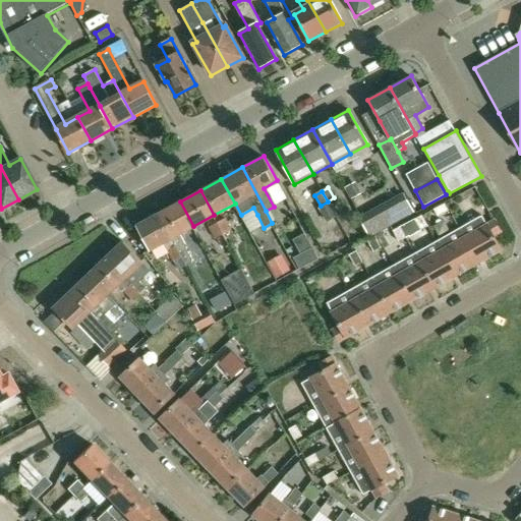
[(193,258),(179,234),(193,226),(180,201),(159,213),(172,238),(176,244),(182,256),(187,266),(191,263),(193,258)]
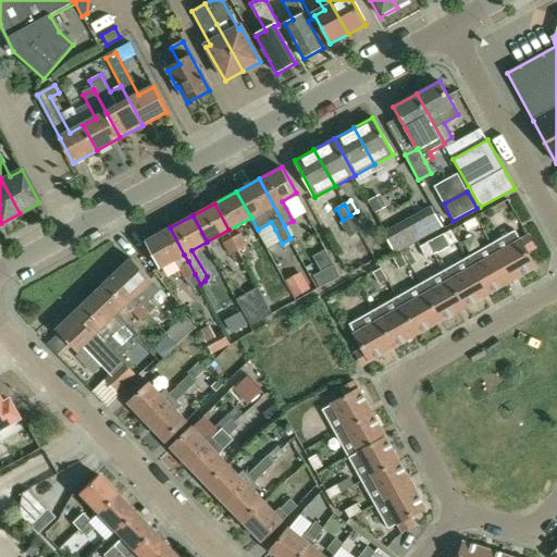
[(465,224),(468,232),(480,225),(475,218),(465,224)]
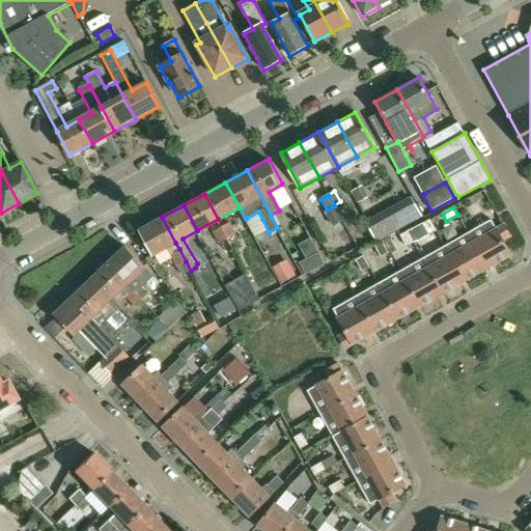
[(400,230),(390,212),(367,224),(378,243),(398,231),(400,230)]
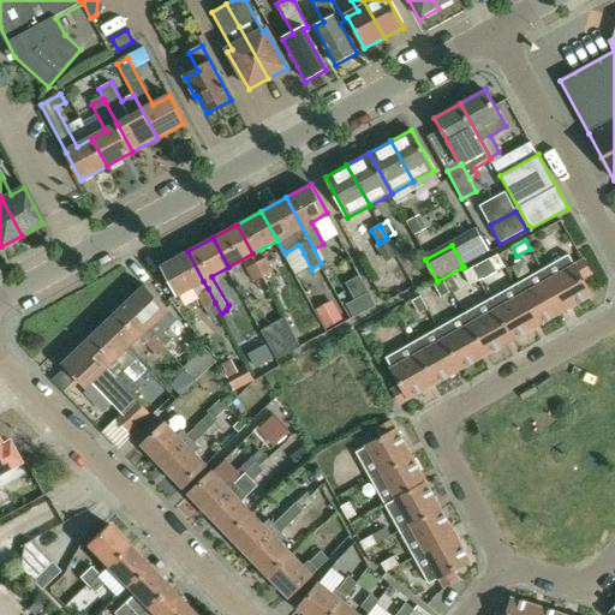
[(187,251),(162,266),(163,269),(178,294),(193,286),(203,281),(187,251)]
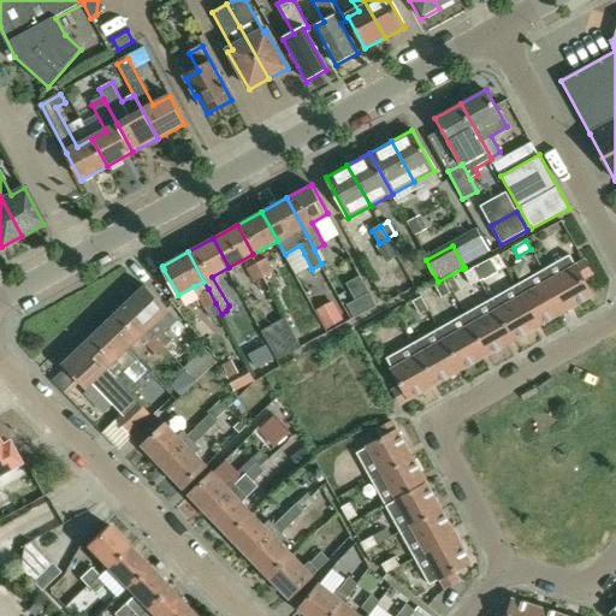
[(490,260),(497,273),(507,268),(499,255),(490,260)]
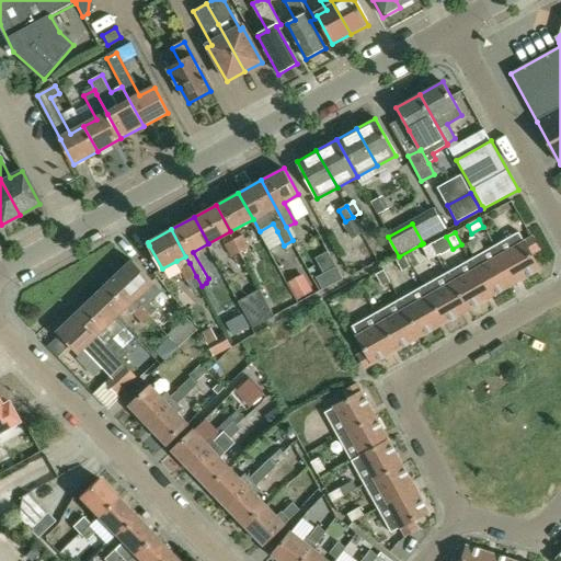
[(493,247),(515,283),(539,270),(530,254),(538,250),(531,237),(524,241),(518,232),(493,247)]
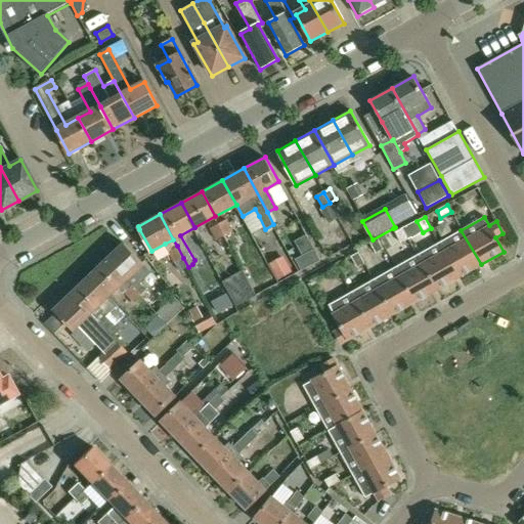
[(218,223),(225,235),(233,230),(226,219),(218,223)]
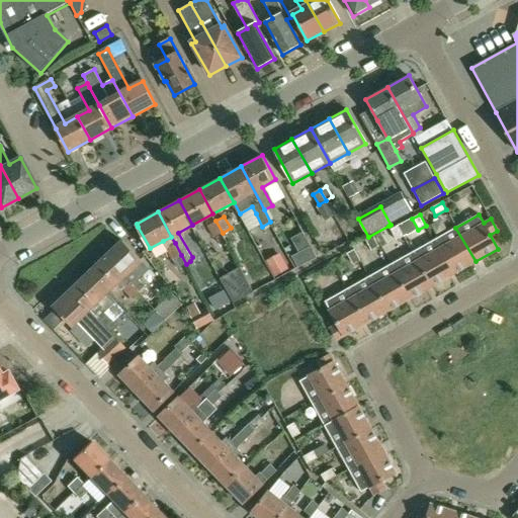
[(412,219),(398,226),(404,237),(407,235),(407,236),(418,230),(412,219)]
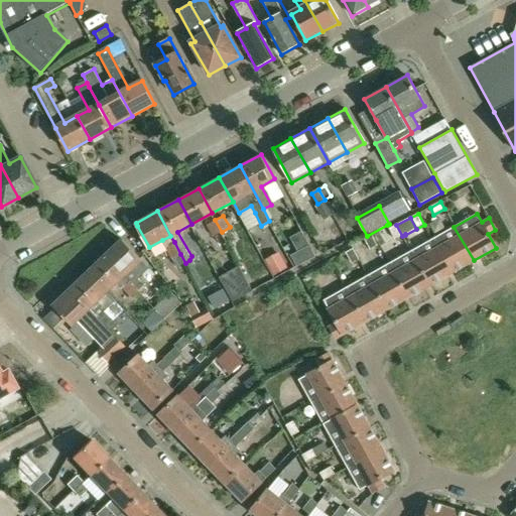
[(228,243),(222,232),(215,220),(208,224),(220,247),(228,243)]
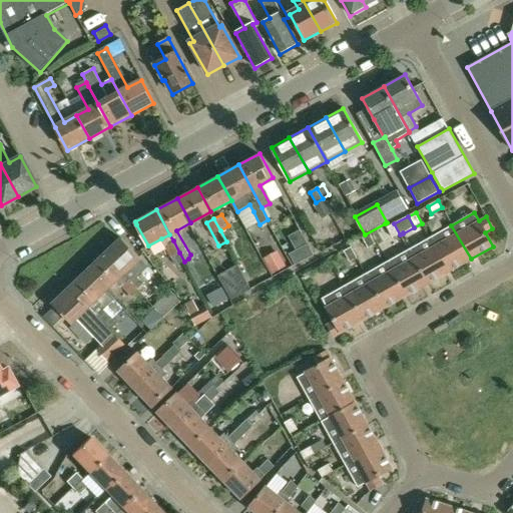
[(387,227),(393,237),(400,234),(394,223),(387,227)]
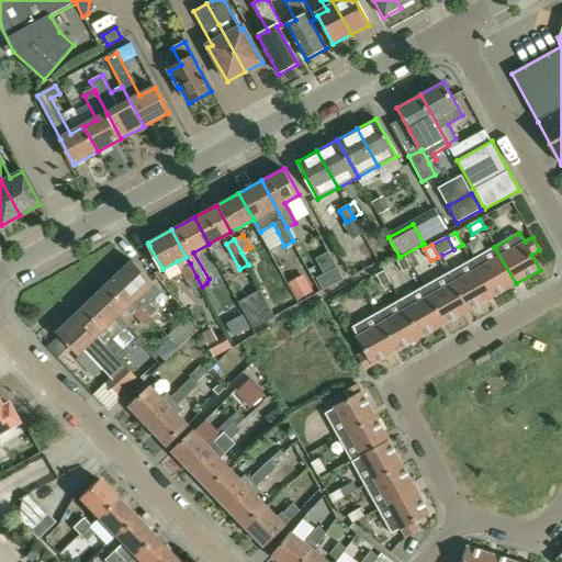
[(494,247),(471,260),(492,296),(516,283),(494,247)]
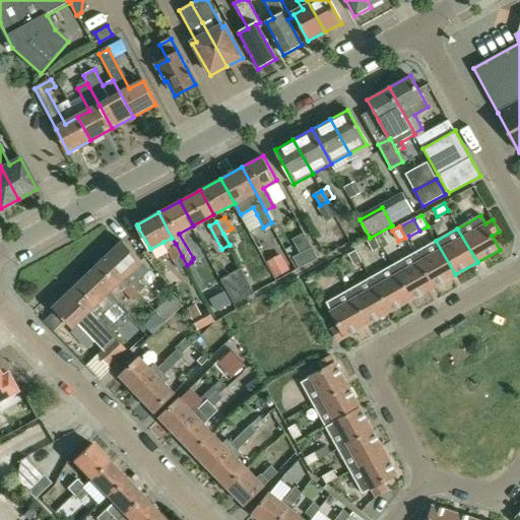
[(293,257),(299,268),(318,259),(304,234),(293,240),(301,254),(293,257)]
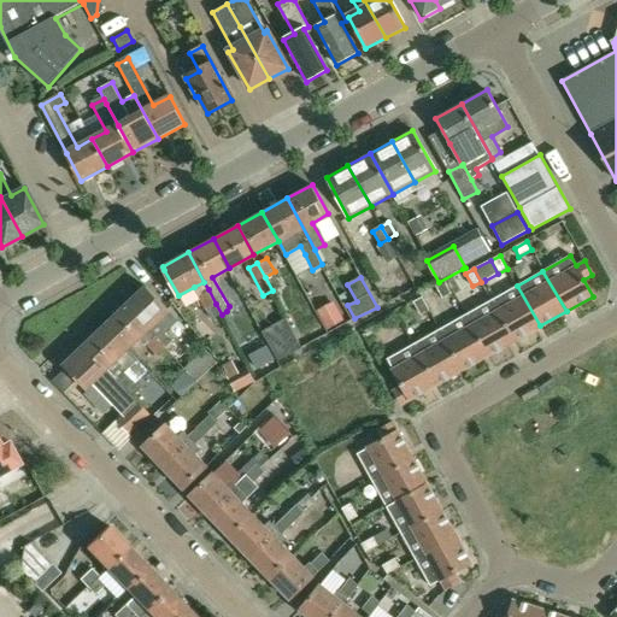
[(435,286),(442,298),(451,293),(444,281),(435,286)]
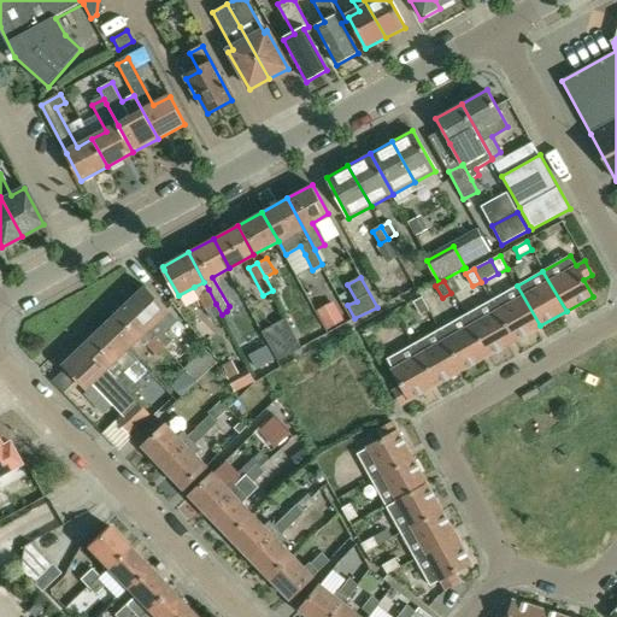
[(147,286),(125,305),(148,329),(154,335),(165,347),(175,357),(182,350),(168,334),(181,322),(169,309),(147,286)]
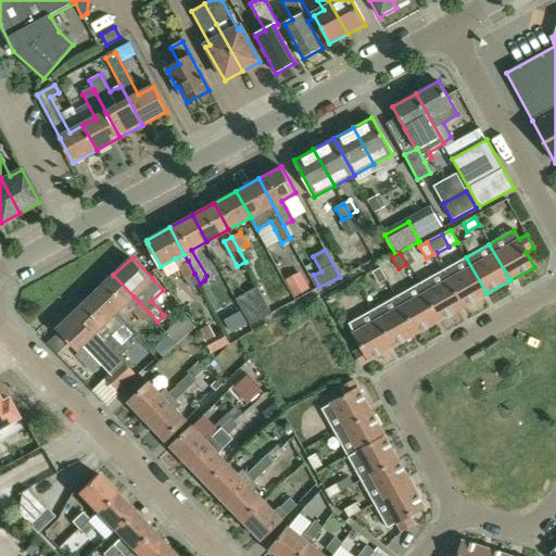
[(464,306),(487,293),(466,257),(442,270),(464,306)]
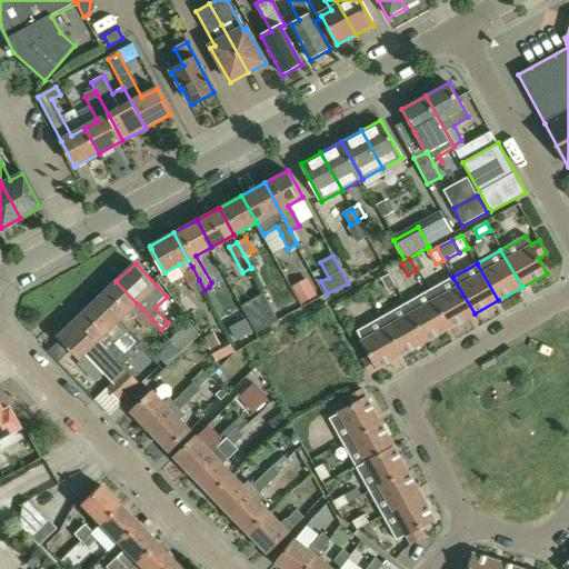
[(192,267),(183,272),(190,285),(199,280),(192,267)]
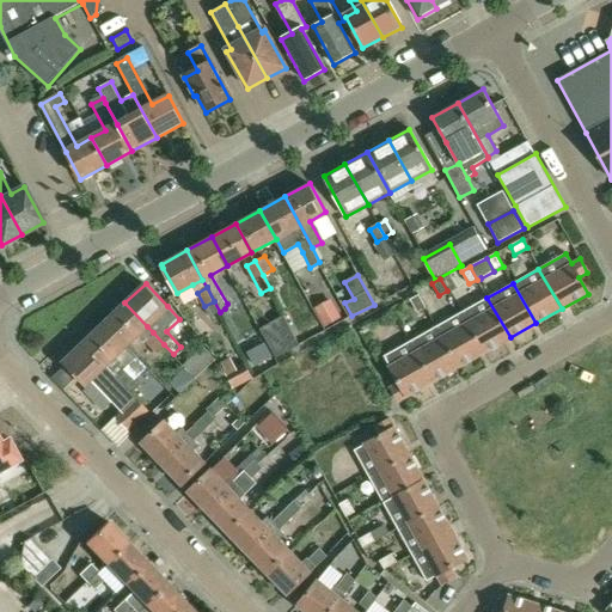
[(410,299),(417,312),(426,307),(418,294),(410,299)]
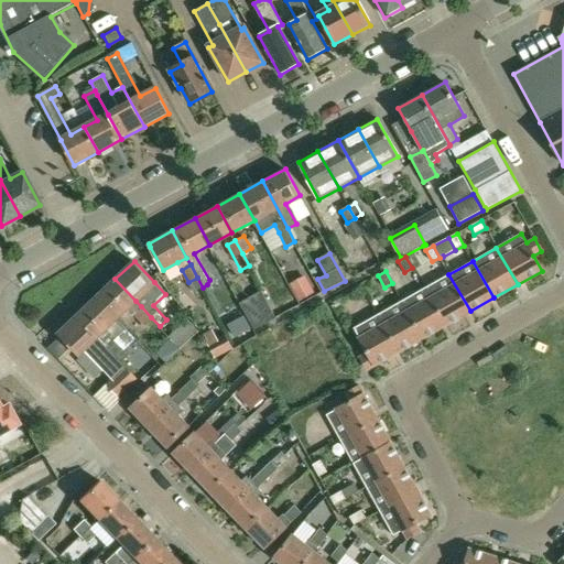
[(448,274),(424,288),(446,324),(470,311),(448,274)]
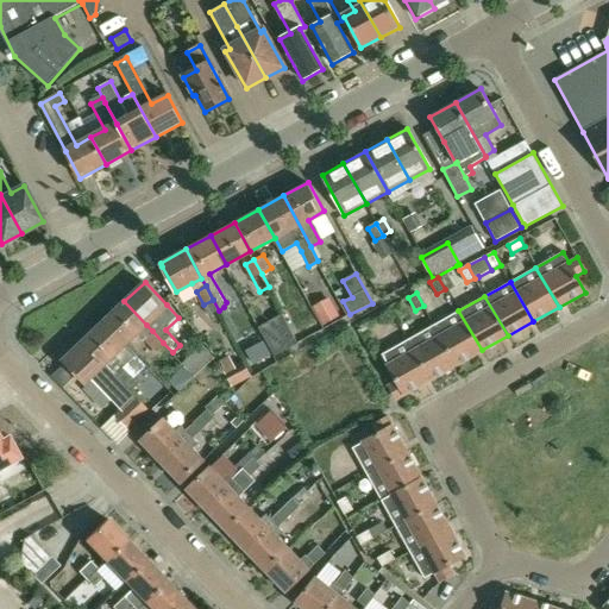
[(330,299),(313,307),(324,326),(339,318),(330,299)]
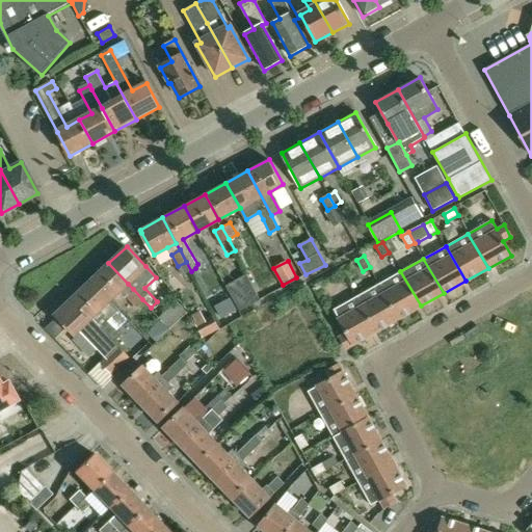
[(108,263),(91,281),(110,300),(128,284),(108,263)]
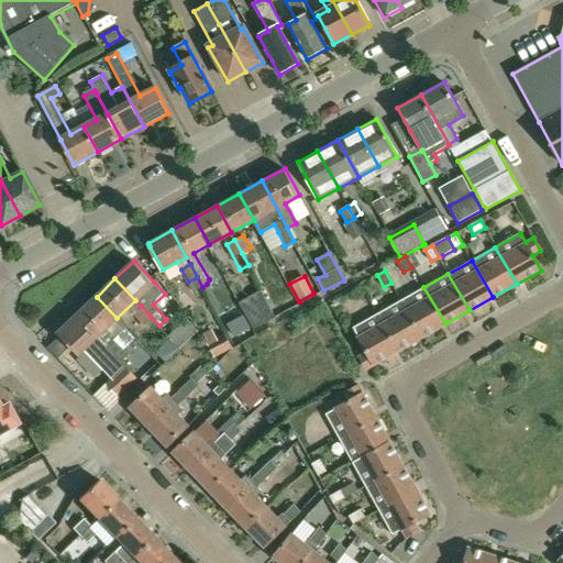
[(423,287),(399,300),(421,338),(445,323),(423,287)]
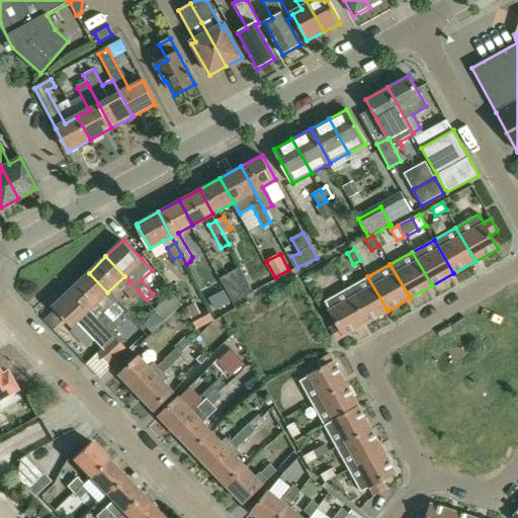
[(108,311),(117,303),(107,292),(89,273),(72,289),(90,309),(96,315),(112,332),(117,326),(113,323),(105,314),(108,311)]
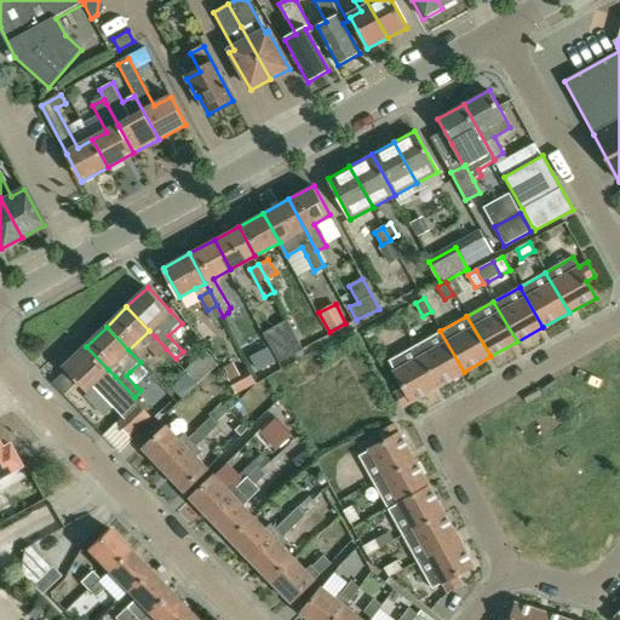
[(440,331),(414,346),(438,386),(464,372),(440,331)]
